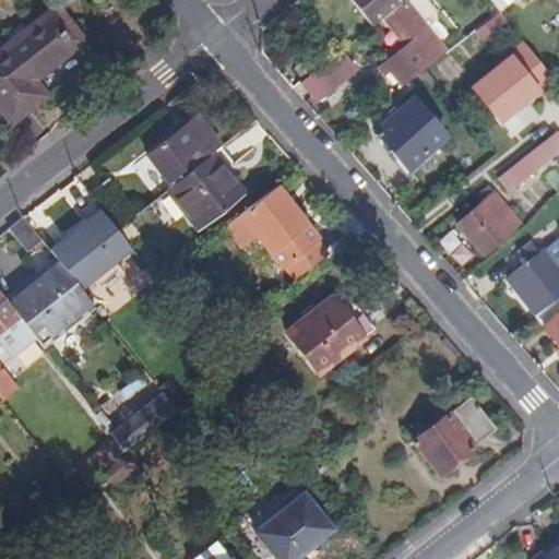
[(379,19),(401,2),(403,0),(345,0),(369,28),(379,19)]
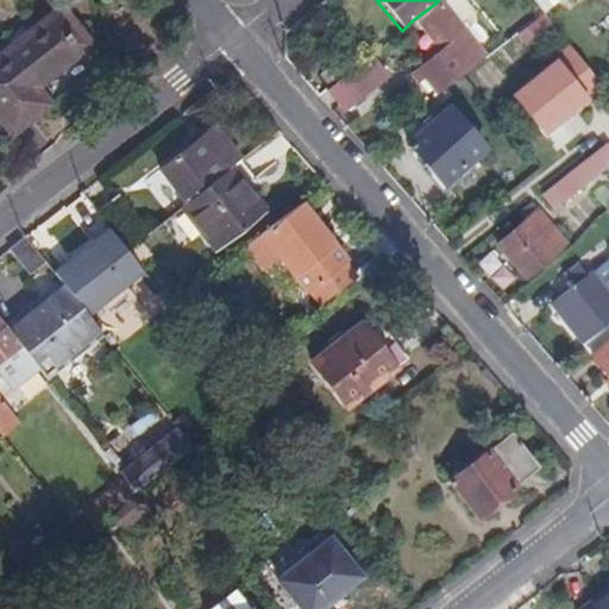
[(465,0),(445,0),(457,20),(472,12),(465,0)]
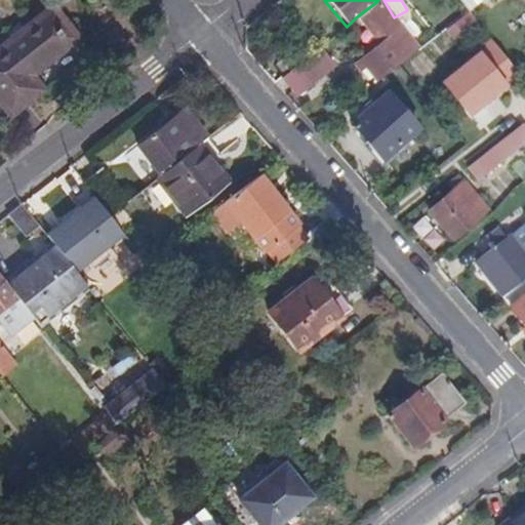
[(454,0),(463,11),(477,0),(454,0)]
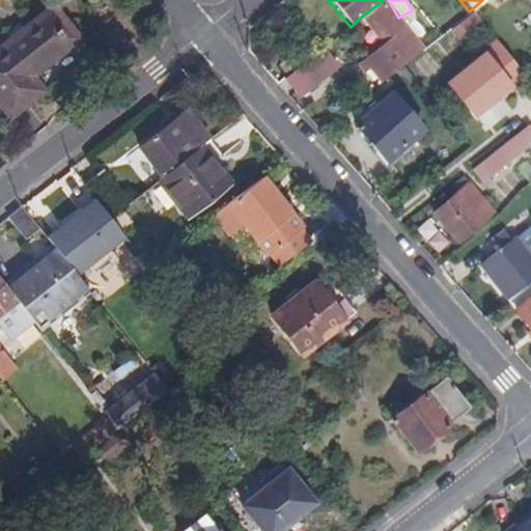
[(399,66),(420,51),(381,2),(360,18),(382,46),(356,66),(361,73),(368,68),(380,83),(399,66)]
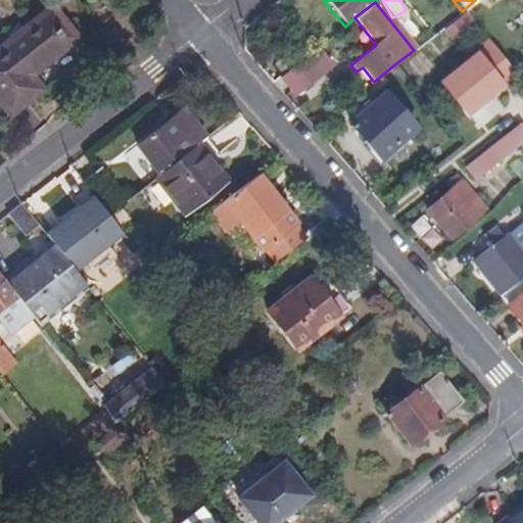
[(75,39),(49,5),(0,43),(0,98),(8,109),(43,84),(34,70),(75,39)]
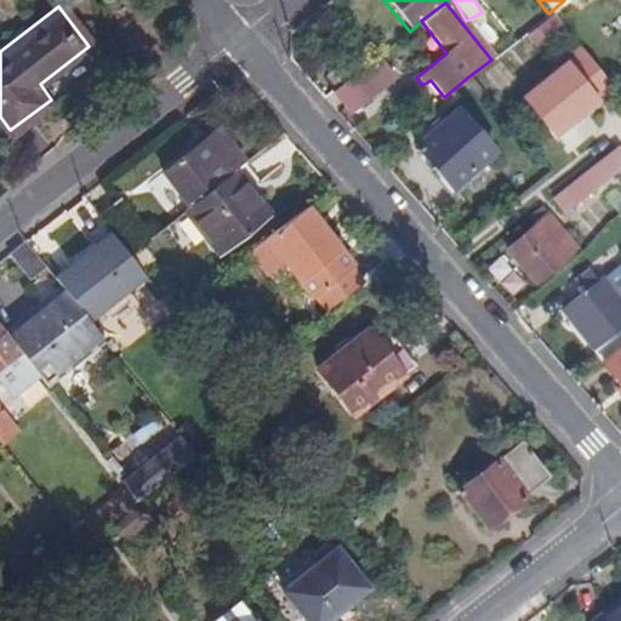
[(611,93),(577,50),(559,64),(563,67),(518,102),(548,140),(593,104),(594,107),(611,93)]
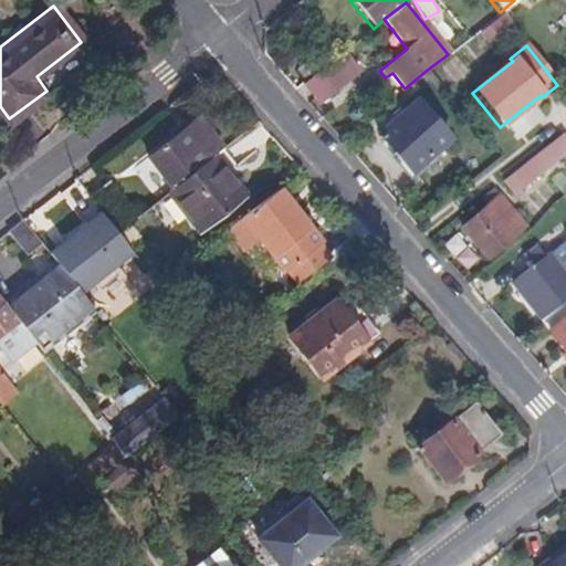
[(355,66),(344,52),(302,86),(314,101),(355,66)]
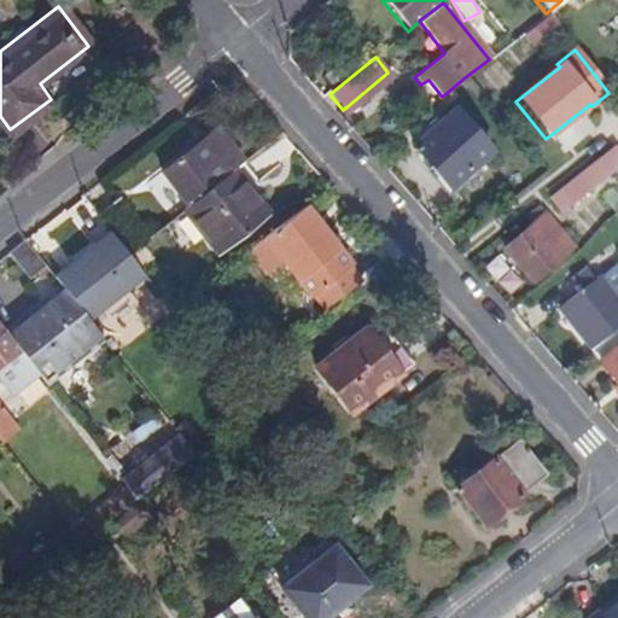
[(392,79),(388,73),(343,110),(347,115),(392,79)]
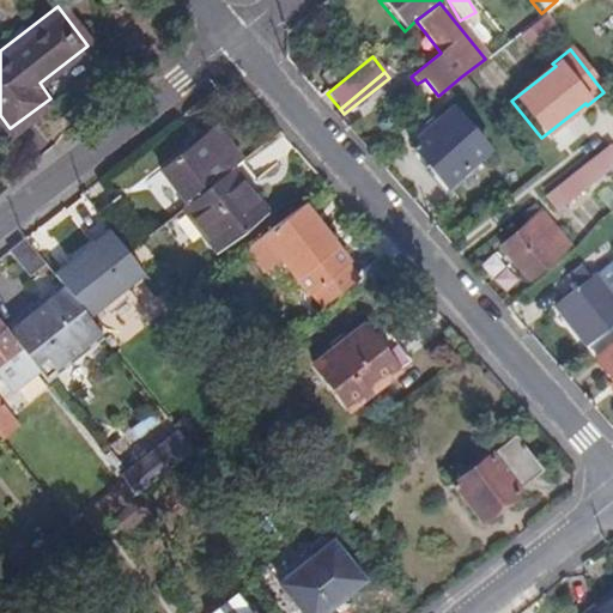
[(487,153),(451,111),(411,146),(447,188),(487,153)]
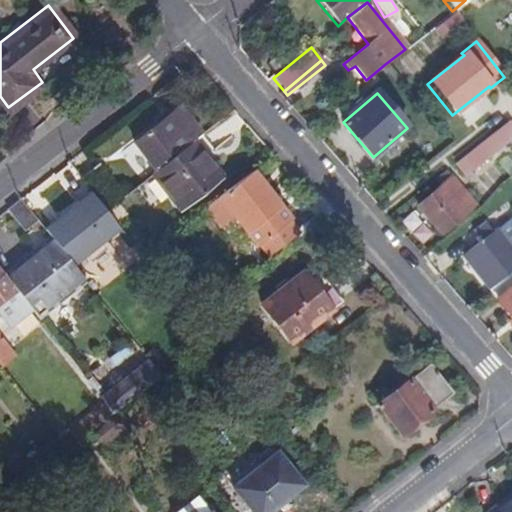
[(192,139),(201,132),(180,104),(134,139),(156,167),(192,139)]
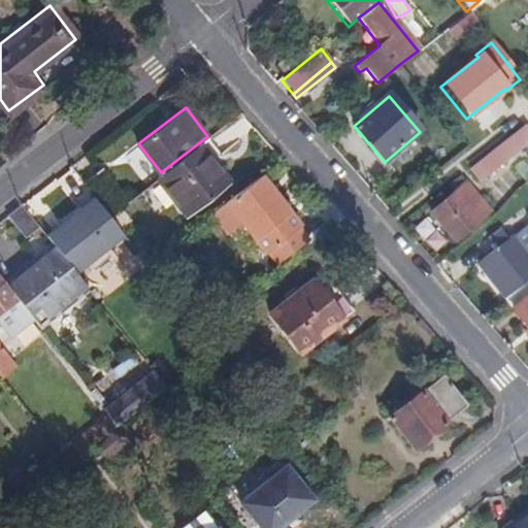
[(527,126),(526,124),(467,170),(476,182),(527,140),(527,126)]
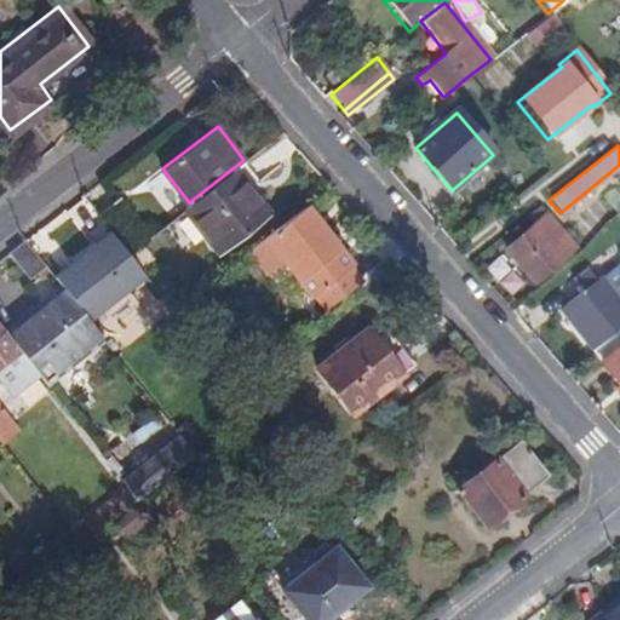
[(267,212),(233,168),(189,202),(183,207),(216,252),(267,212)]
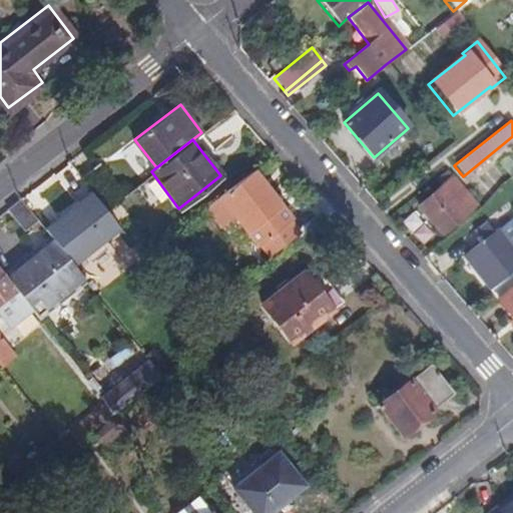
[(105,207),(122,194),(99,164),(82,177),(95,194),(105,207)]
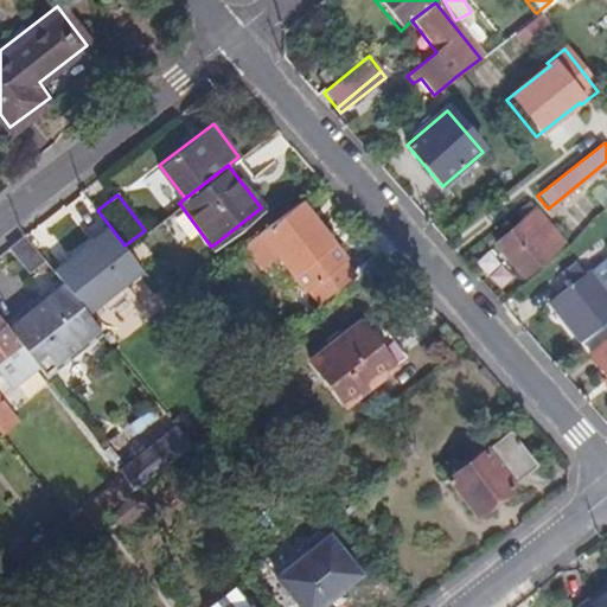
[(345,261),(298,202),(244,243),(262,266),(278,255),(286,266),(300,283),(305,289),(308,288),(319,302),(353,276),(344,263),(345,261)]
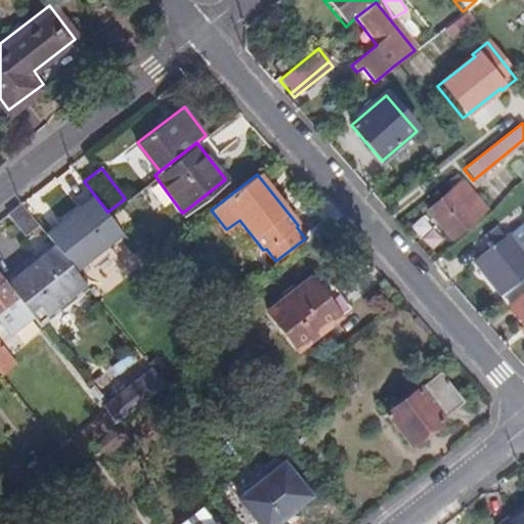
[(460,183),(426,212),(450,241),(485,212),(460,183)]
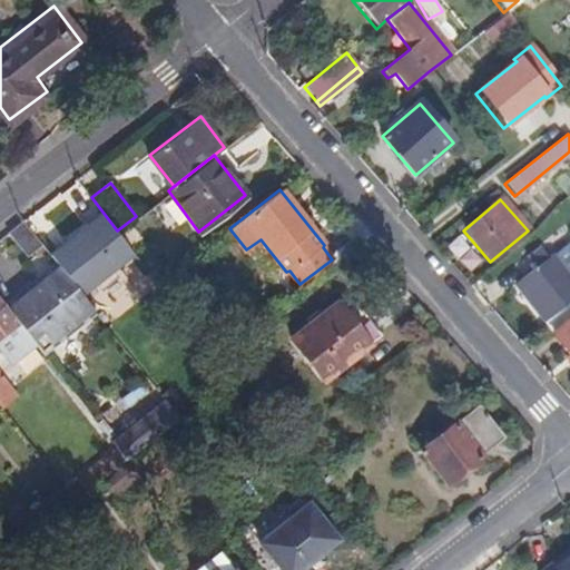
[(135,253),(117,231),(106,216),(55,257),(59,264),(84,294),(135,253)]
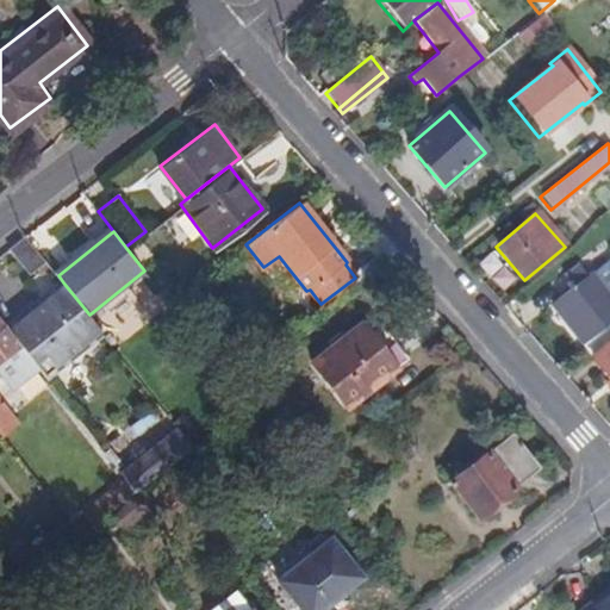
[(47,261),(27,236),(11,249),(30,274),(47,261)]
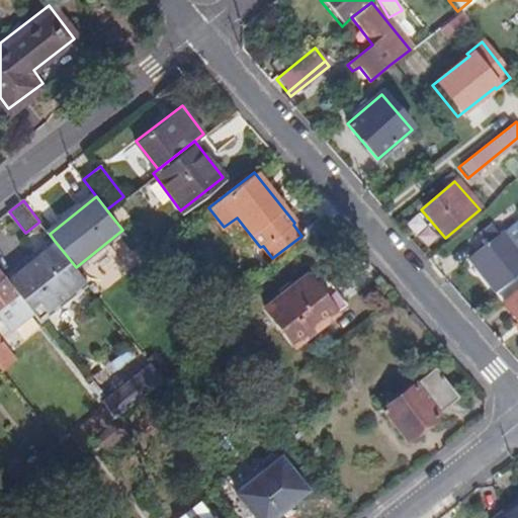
[(246,249),(256,242),(244,227),(235,235),(246,249)]
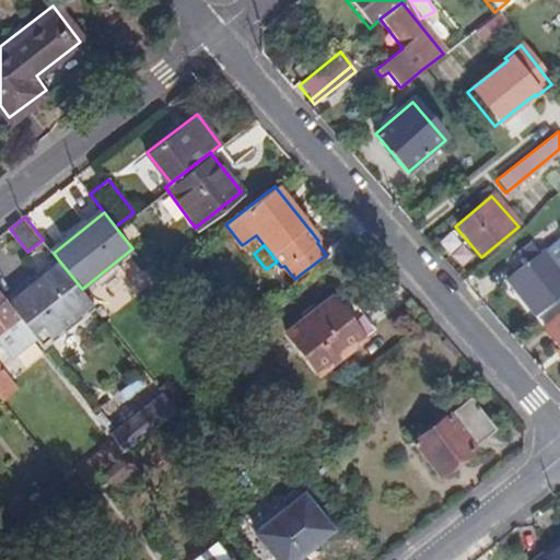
[(504,281),(535,318),(559,296),(559,273),(543,252),(504,281)]
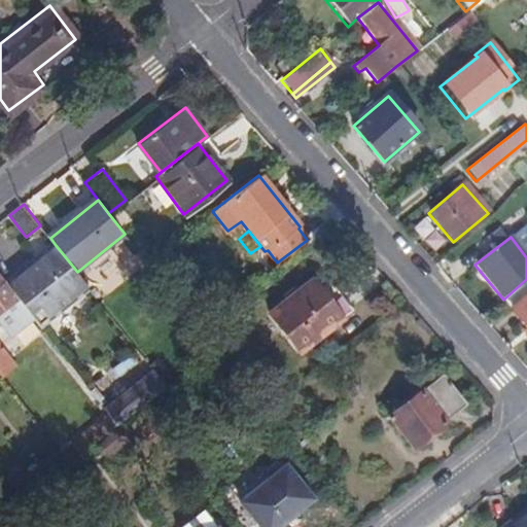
[(89,287),(77,272),(55,244),(5,283),(33,318),(39,326),(89,287)]
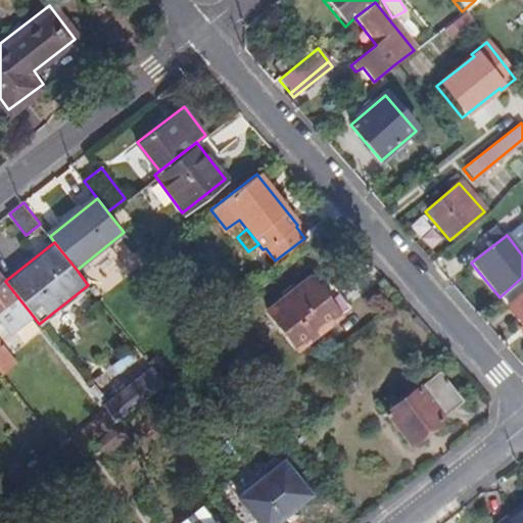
[(318,273),(268,316),(298,351),(348,307),(318,273)]
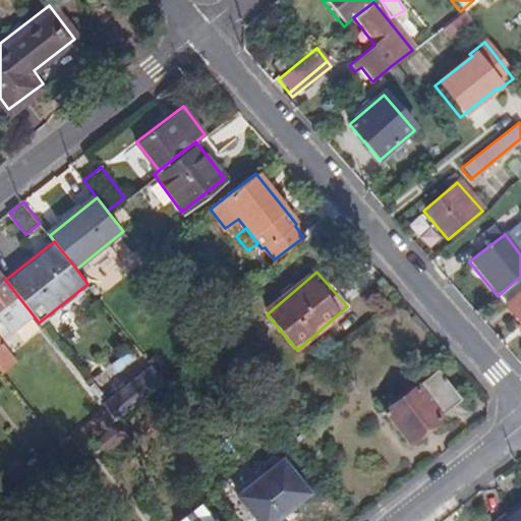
[(5,280),(0,273),(0,319),(10,333),(33,314),(5,280)]
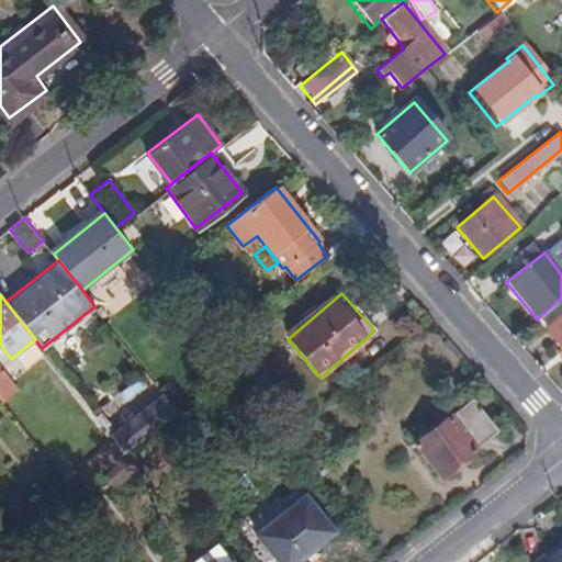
[(561,314),(544,329),(561,350),(561,314)]
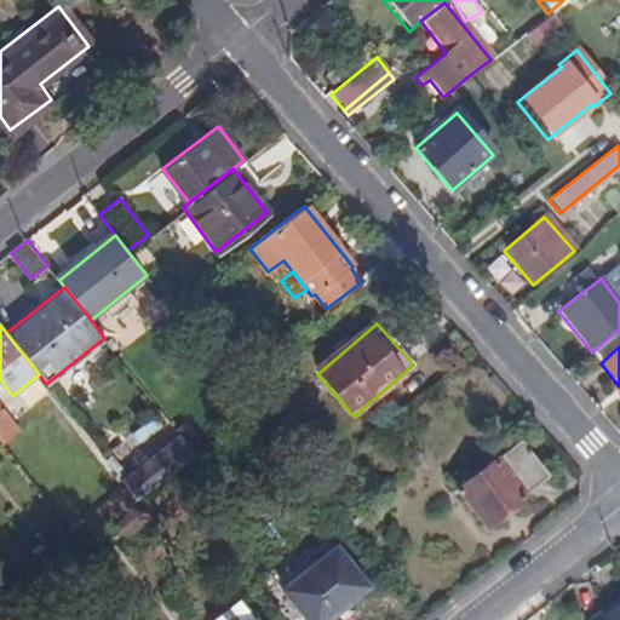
[(0,442),(3,446),(22,429),(0,401),(0,442)]
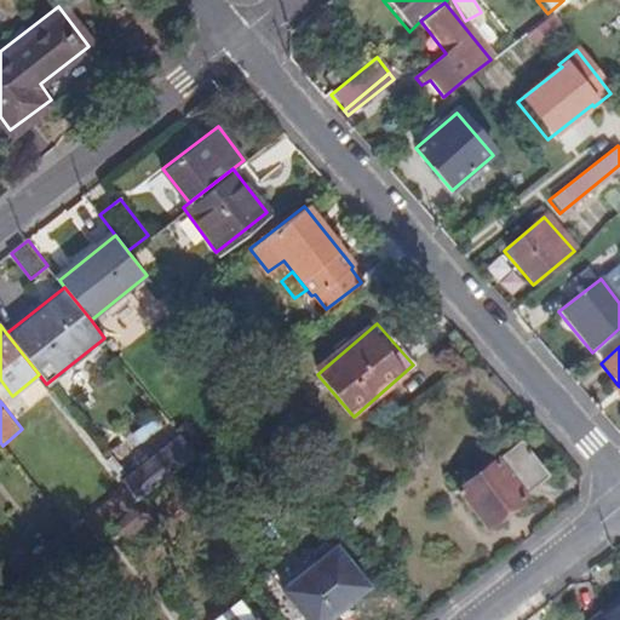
[(167,478),(196,454),(181,435),(121,480),(128,488),(138,500),(167,478)]
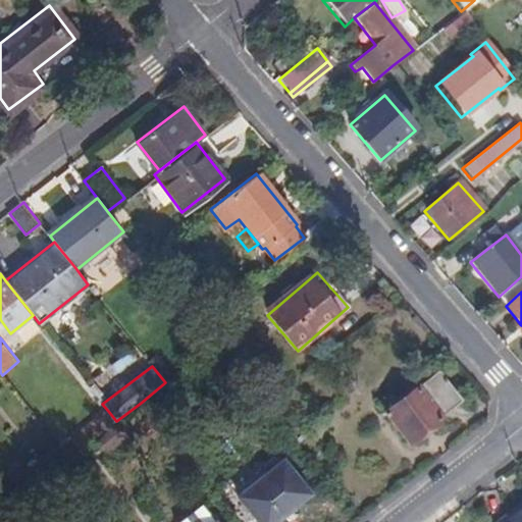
[(459,402),(435,372),(382,416),(407,446),(437,422),(436,419),(459,402)]
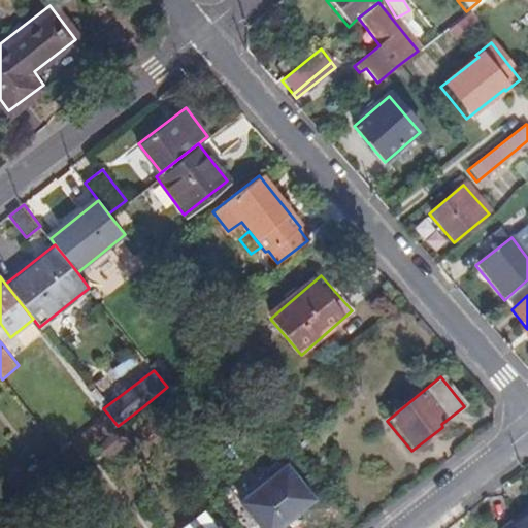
[(116,428),(118,426),(109,416),(85,437),(92,448),(96,443),(116,428)]
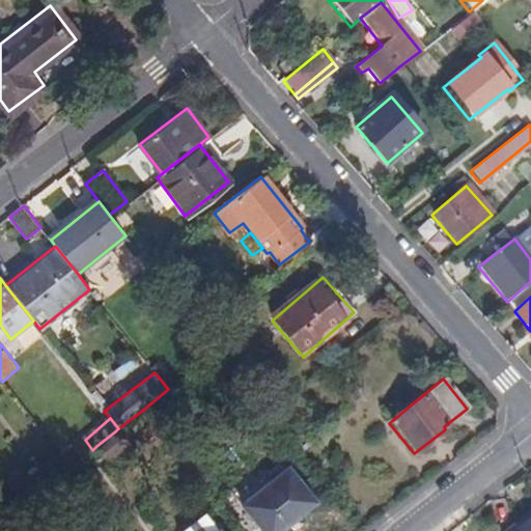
[(129,445),(116,430),(96,446),(108,460),(129,445)]
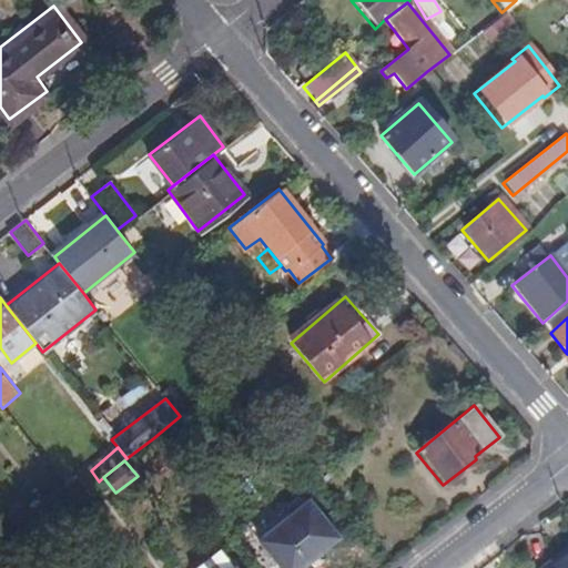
[(288,515),(292,518),(260,544),(280,567),(301,567),(338,539),(307,499),(296,496),(288,503),(288,515)]
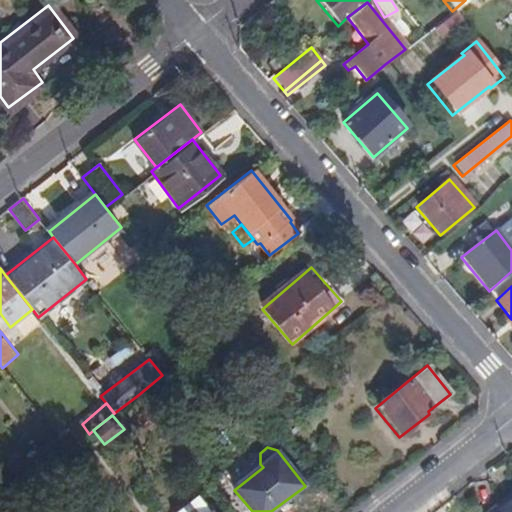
[(511,511),(511,491),(485,511),(511,511)]
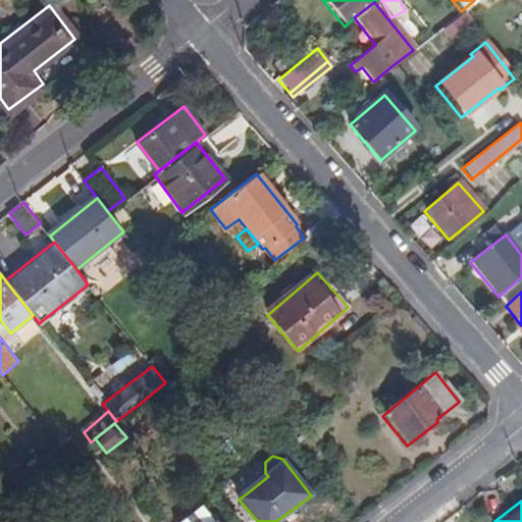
[(214,521),(202,506),(180,521),(214,521)]
